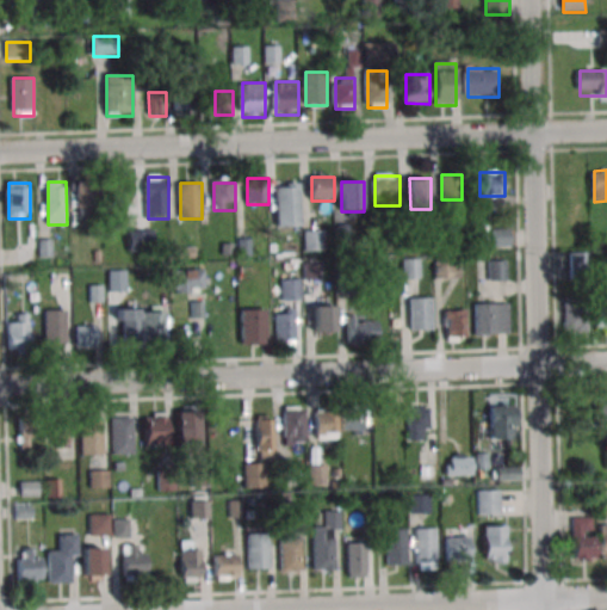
[(278,184),(278,228),(302,228),(302,184),(278,184)]
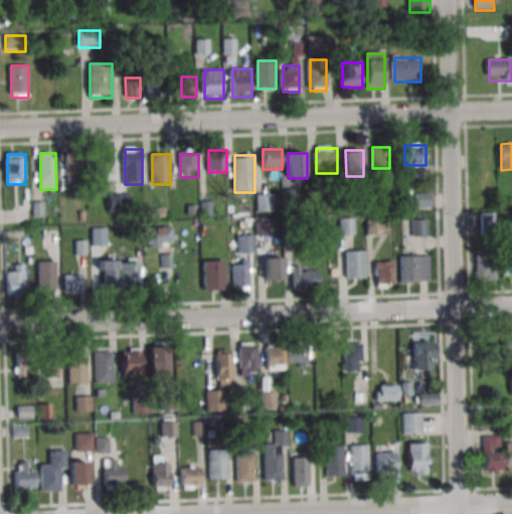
[(83,181),(83,159),(66,159),(66,181),(83,181)]
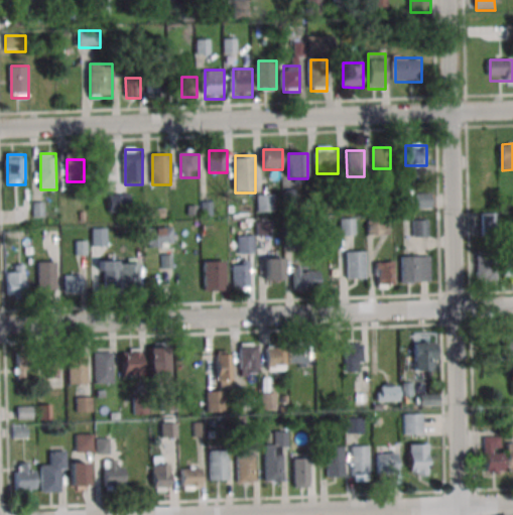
[(431,195),(419,195),(419,209),(431,209),(431,195)]
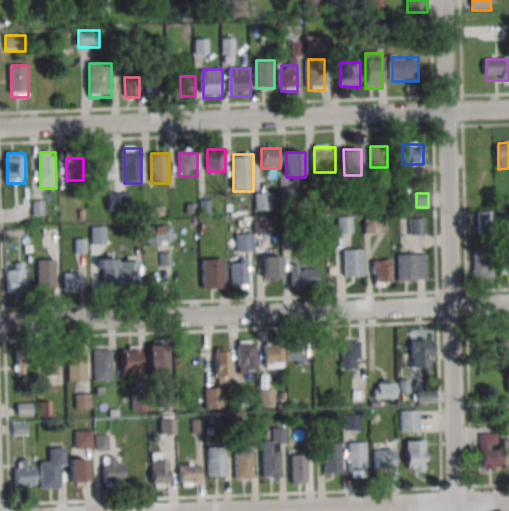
[(130,194),(108,194),(108,211),(130,211),(130,194)]
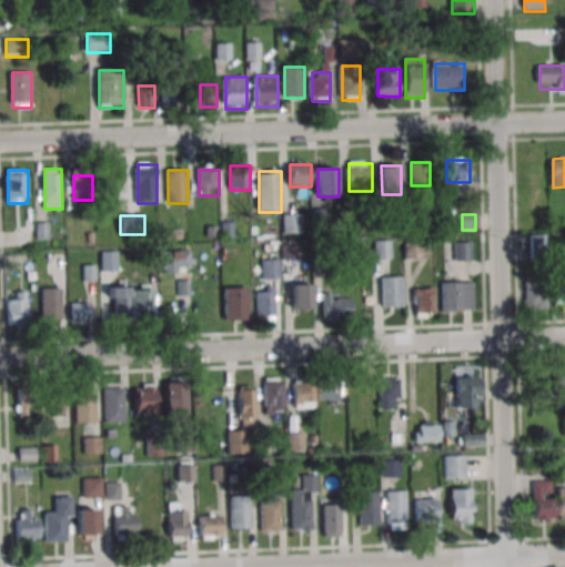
[(284,215),(284,234),(304,234),(304,215),(284,215)]
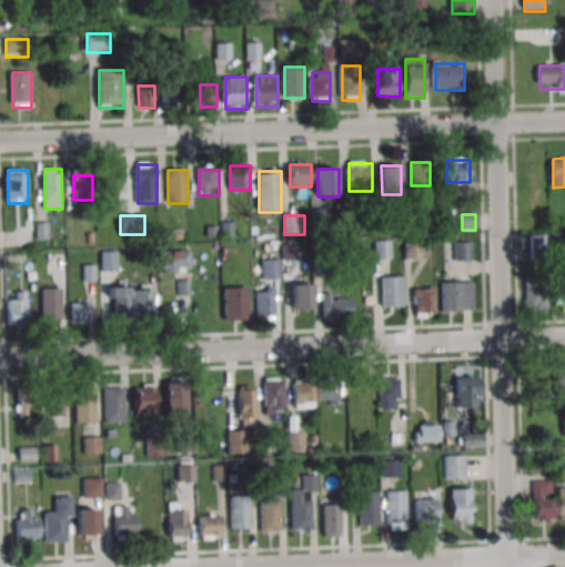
[(377,242),(377,260),(393,260),(393,242),(377,242)]
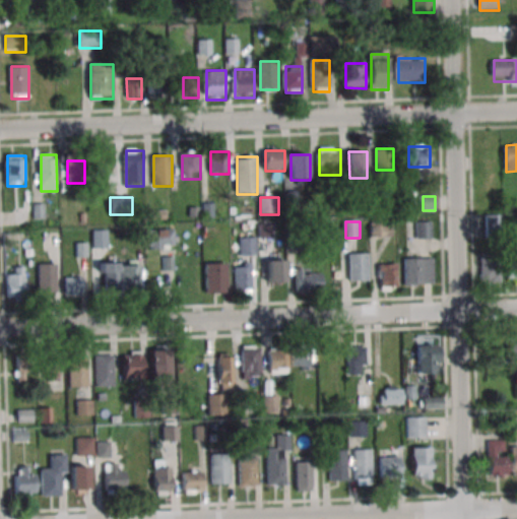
[(372,222),(372,237),(395,237),(395,222),(372,222)]
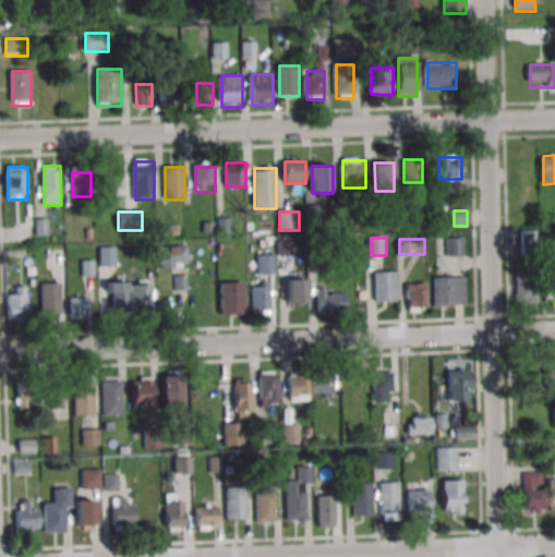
[(465,256),(465,239),(449,239),(449,256),(465,256)]
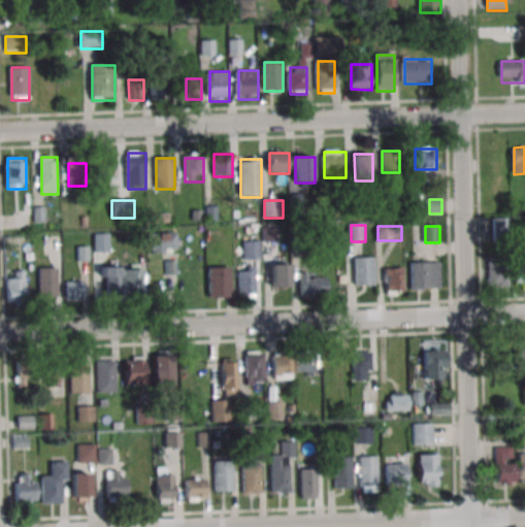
[(178,233),(151,233),(151,254),(178,254),(178,233)]
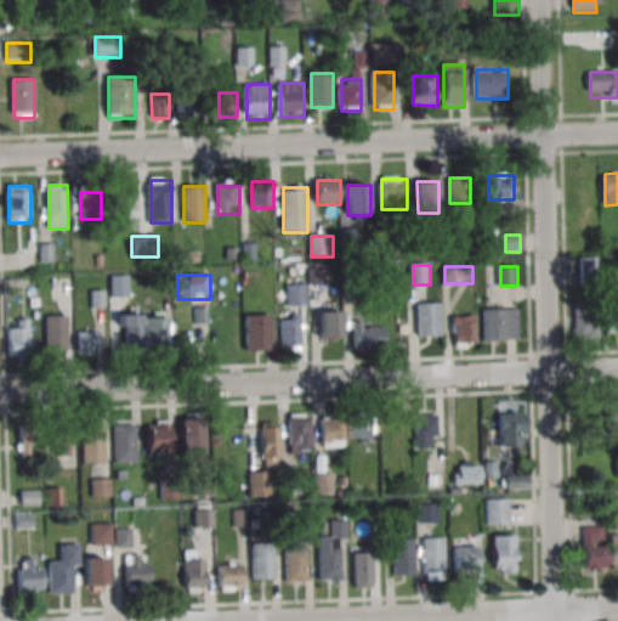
[(289,306),(311,306),(311,284),(289,284),(289,306)]
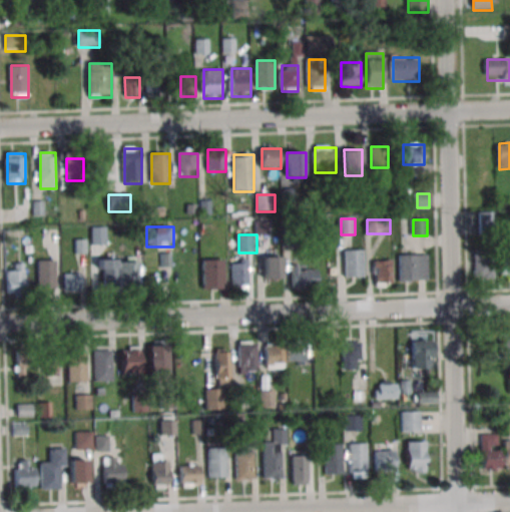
[(364,249),(346,249),(346,278),(364,278),(364,249)]
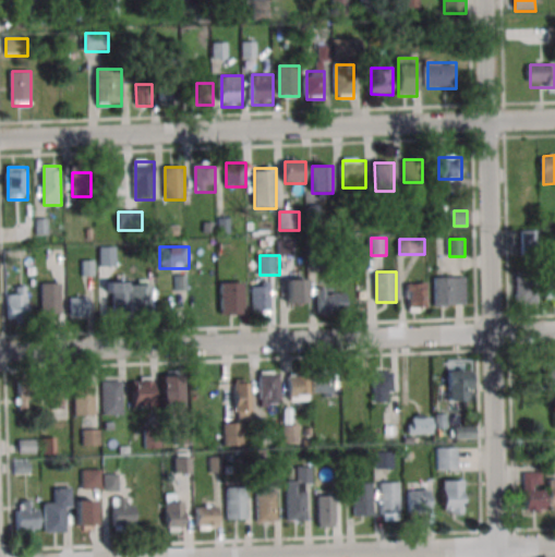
[(515,303),(539,303),(539,273),(515,273),(515,303)]
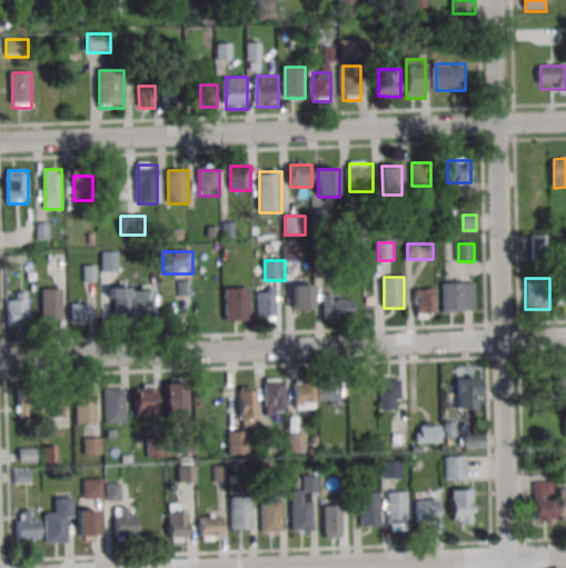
[(445,312),(476,312),(476,282),(445,282),(445,312)]
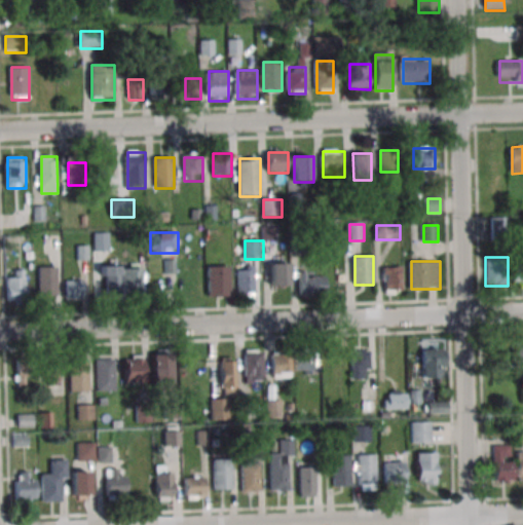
[(289,286),(289,263),(271,263),(271,286),(289,286)]
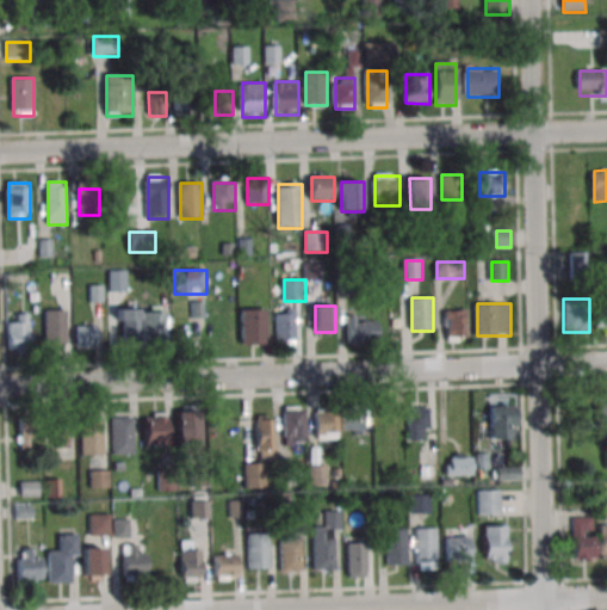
[(144,344),(165,344),(165,308),(144,308),(144,344)]
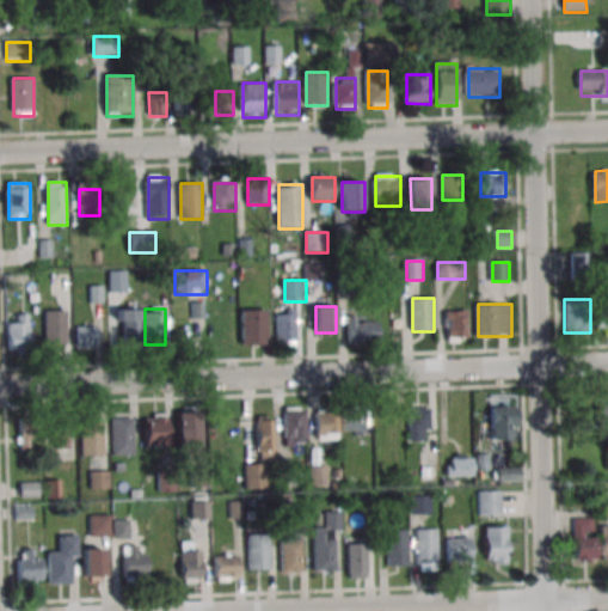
[(141,310),(120,310),(120,346),(141,346),(141,310)]
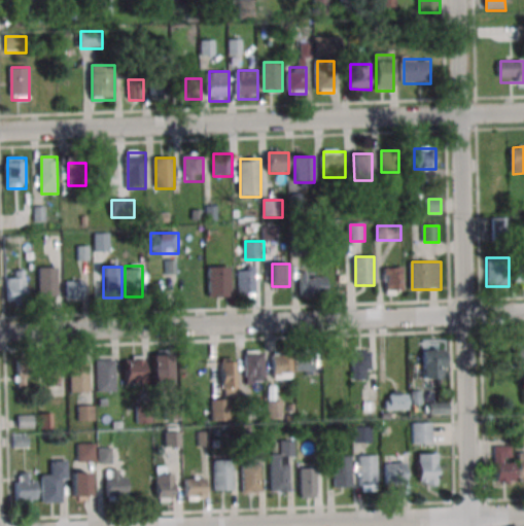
[(58,268),(40,268),(40,297),(58,297),(58,268)]
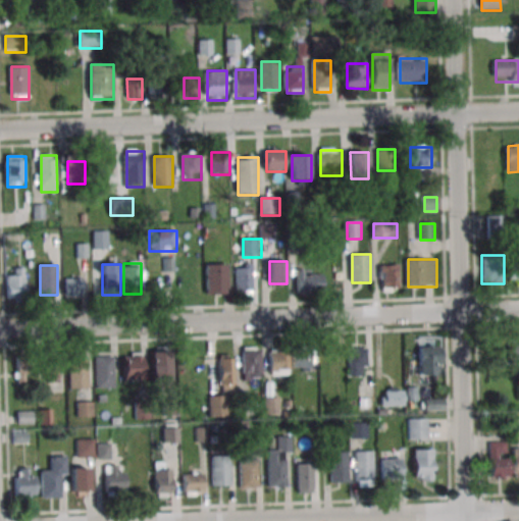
[(228,265),(207,265),(207,295),(228,295),(228,265)]
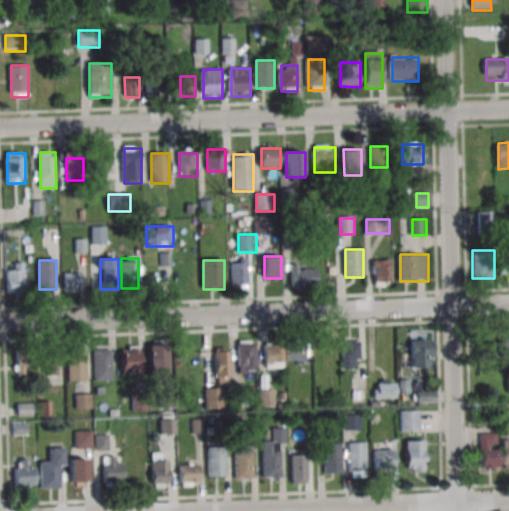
[(233,289),(249,289),(249,260),(233,260),(233,289)]
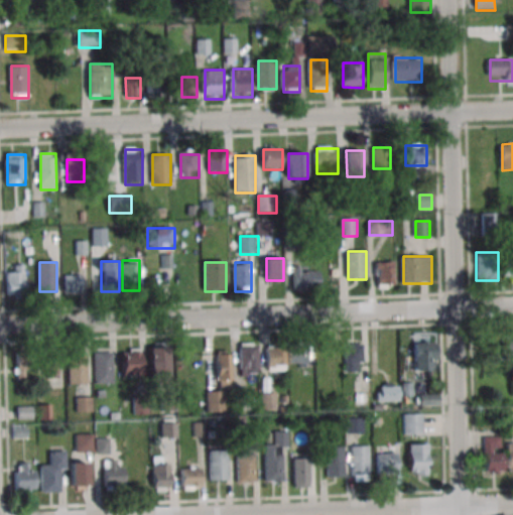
[(396,288),(396,262),(378,262),(378,288),(396,288)]
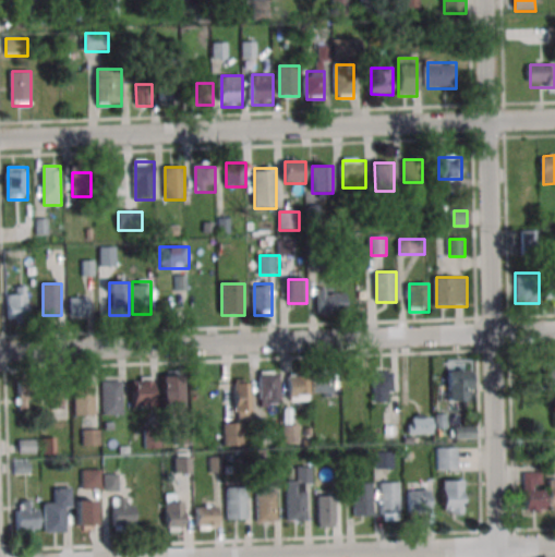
[(19,295),(10,295),(10,319),(29,319),(29,287),(19,287),(19,295)]
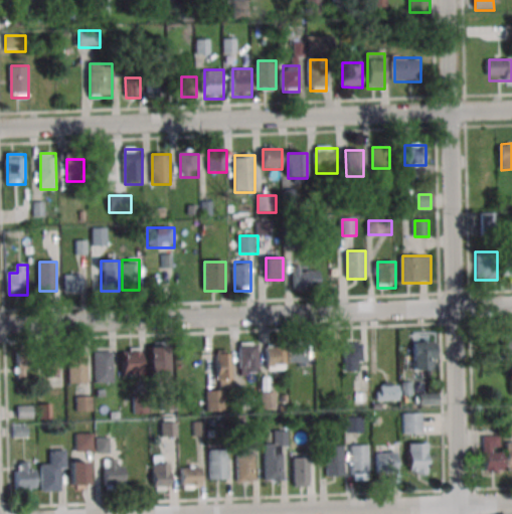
[(321,268),(295,268),(295,290),(321,290),(321,268)]
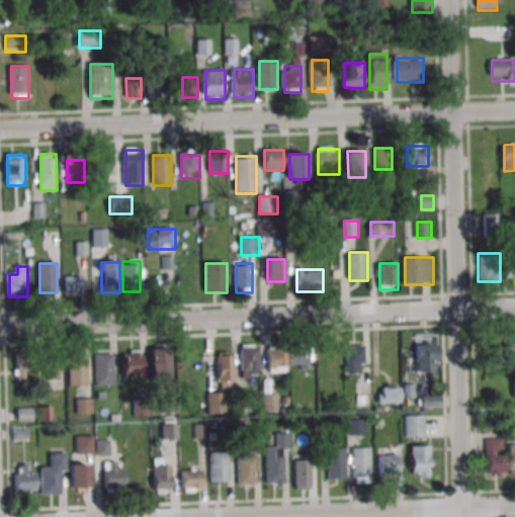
[(66,276),(66,297),(84,297),(84,276),(66,276)]
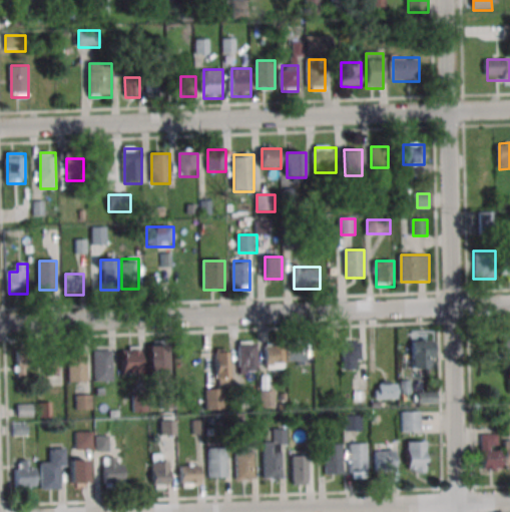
[(413,369),(435,369),(435,341),(413,341),(413,369)]
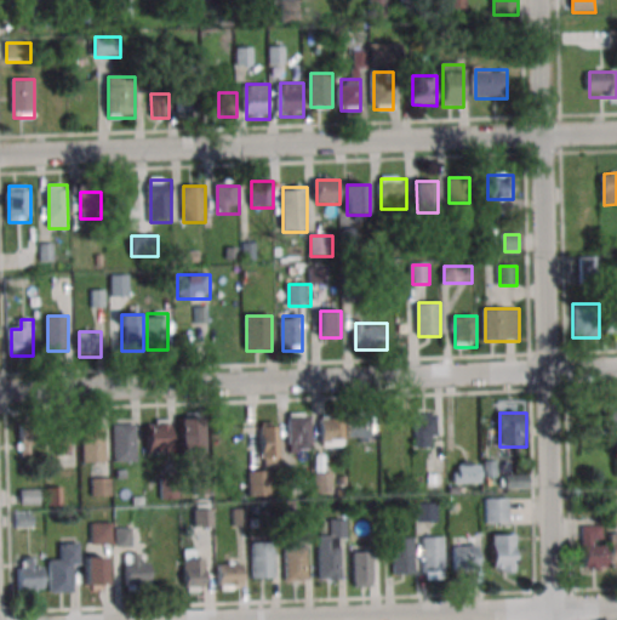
[(313,453),(313,414),(291,414),(291,453),(313,453)]
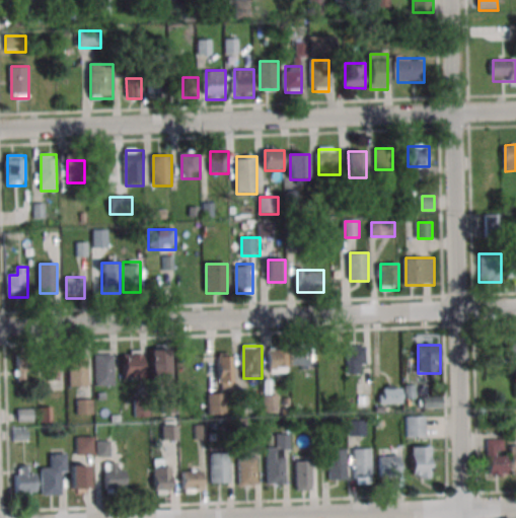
[(349,373),(358,373),(358,366),(366,366),(366,346),(349,346),(349,373)]
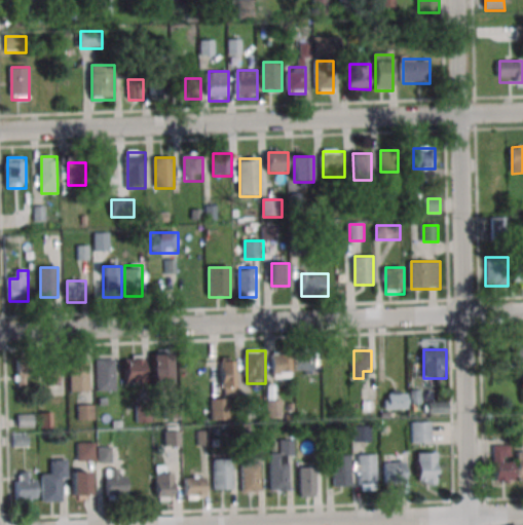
[(297,374),(315,374),(315,352),(297,352),(297,374)]
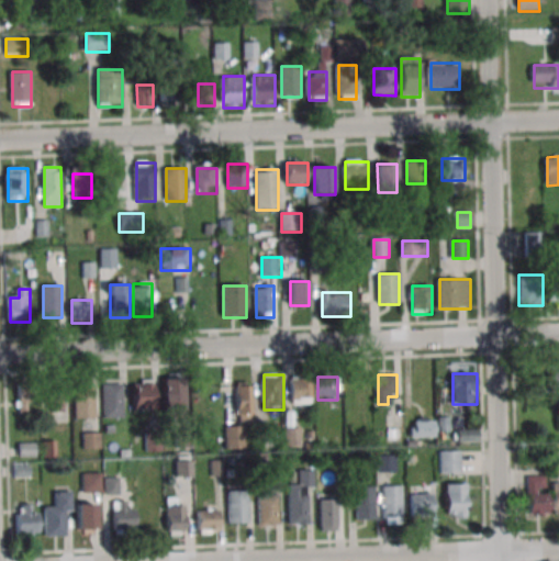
[(186,379),(166,379),(166,410),(186,410),(186,379)]
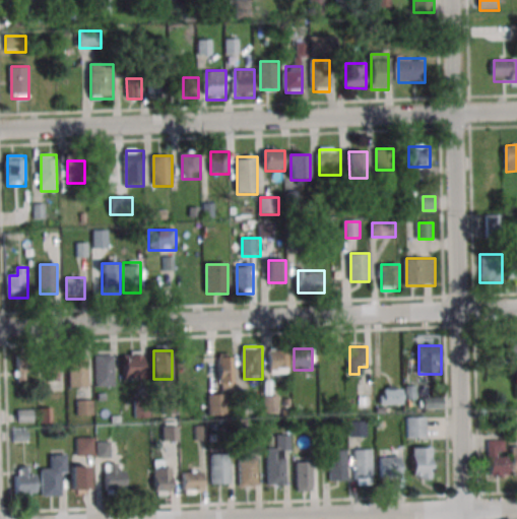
[(270,374),(289,374),(289,351),(270,351),(270,374)]
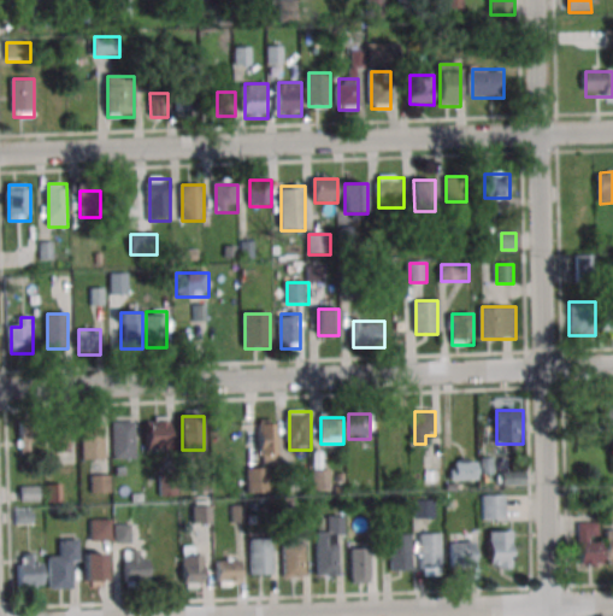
[(148,418),(148,450),(171,450),(171,418),(148,418)]
